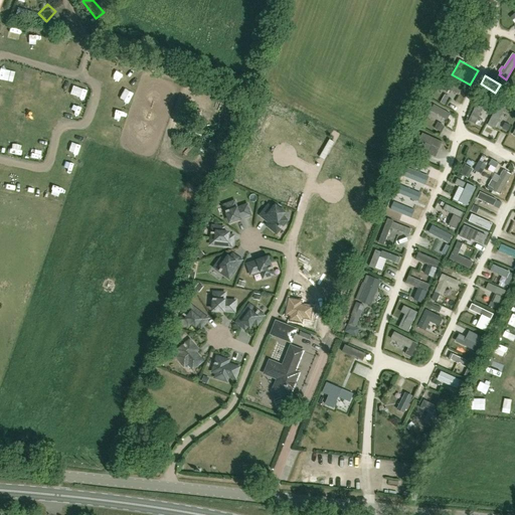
[(500,84),(495,93),(501,96),(505,89),(500,84)]
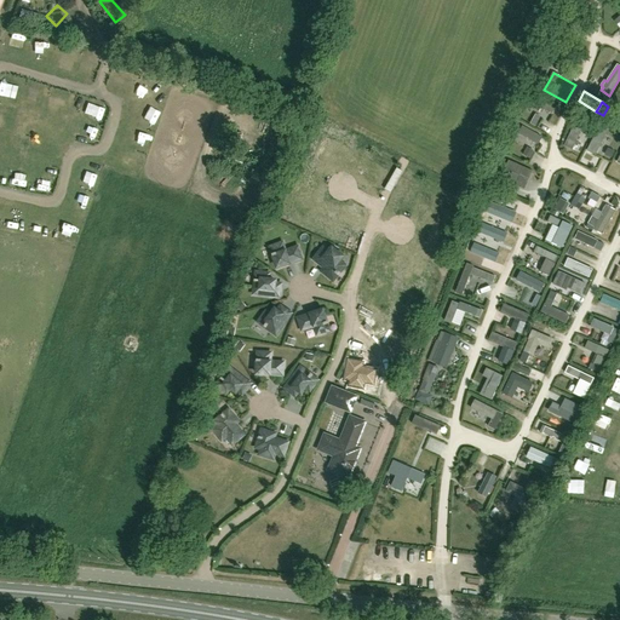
[(315,145),(320,133),(311,130),(306,143),(315,145)]
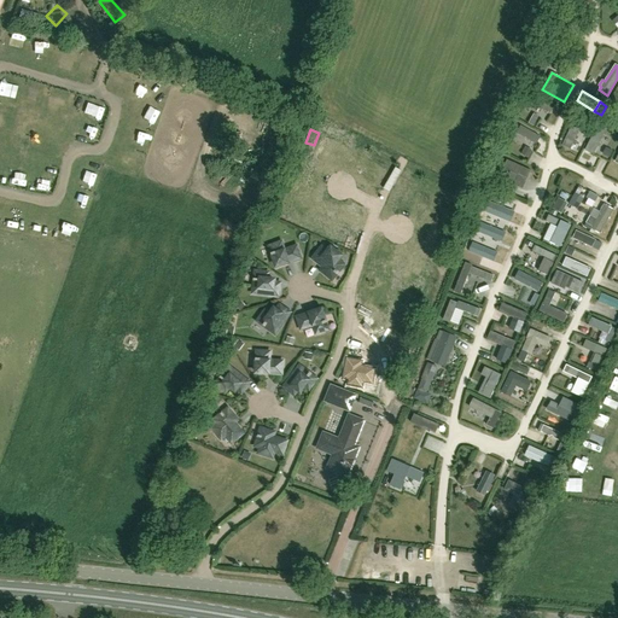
[(520,175),(516,186),(523,190),(531,170),(507,161),(503,168),(520,175)]
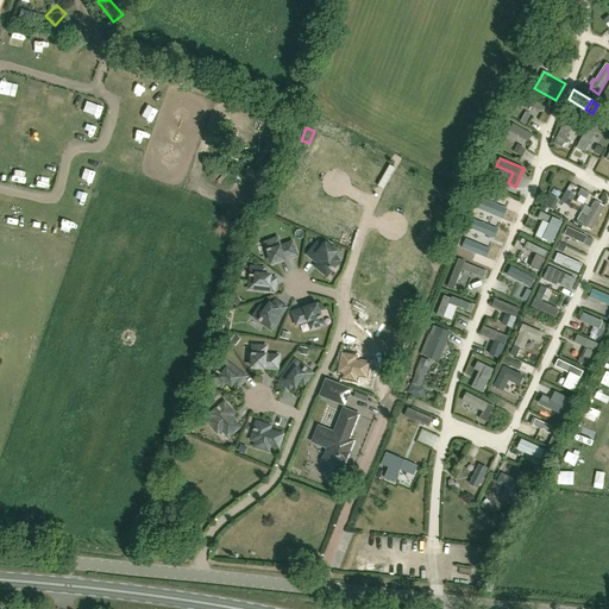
[(476,180),(483,182),(485,175),(479,173),(476,180)]
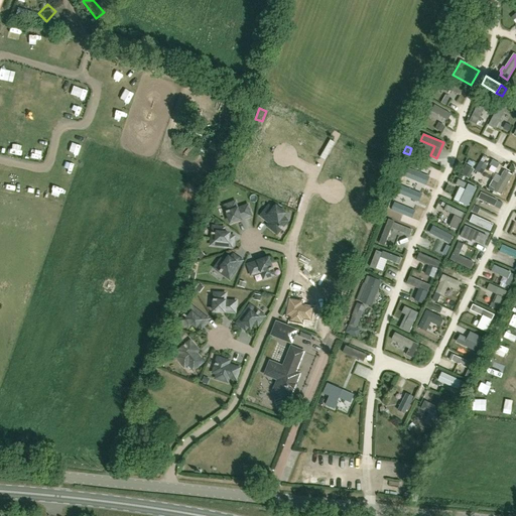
[(486,155),(472,175),(480,180),(494,161),(486,155)]
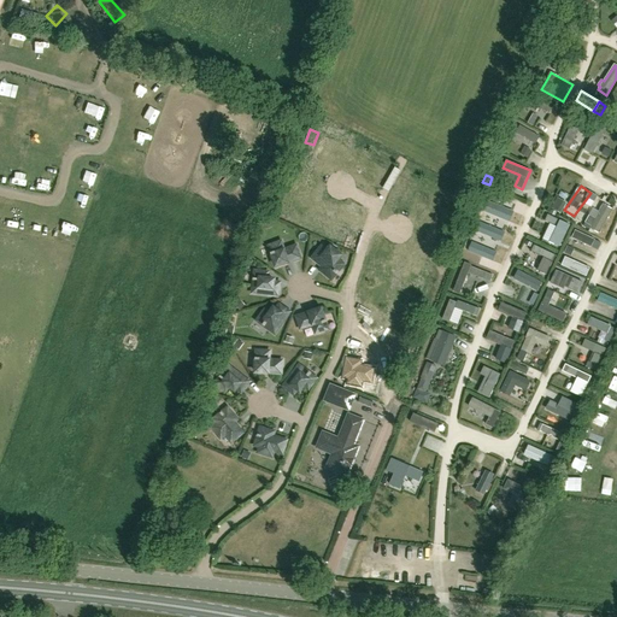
[(603,206),(600,210),(600,211),(595,221),(588,217),(585,223),(592,227),(591,229),(599,234),(612,210),(609,209),(609,207),(605,205),(603,206)]
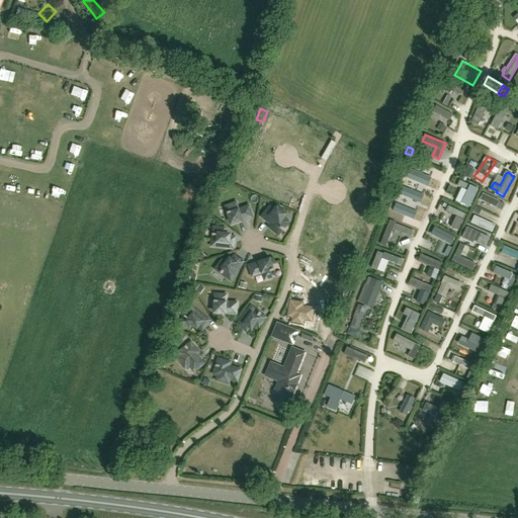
[(460,180),(457,185),(467,190),(461,203),(469,207),(479,189),(460,180)]
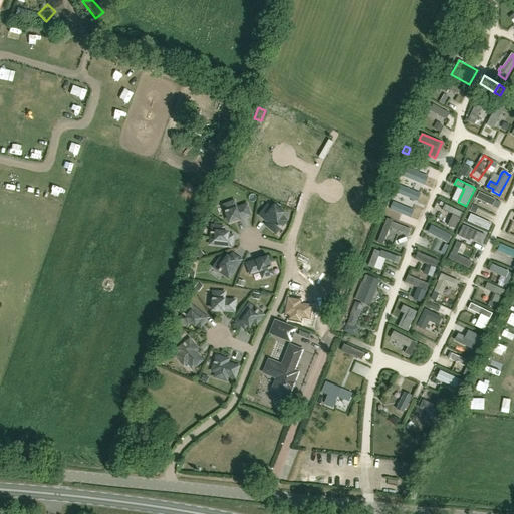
[(479,192),(477,198),(498,208),(501,202),(479,192)]
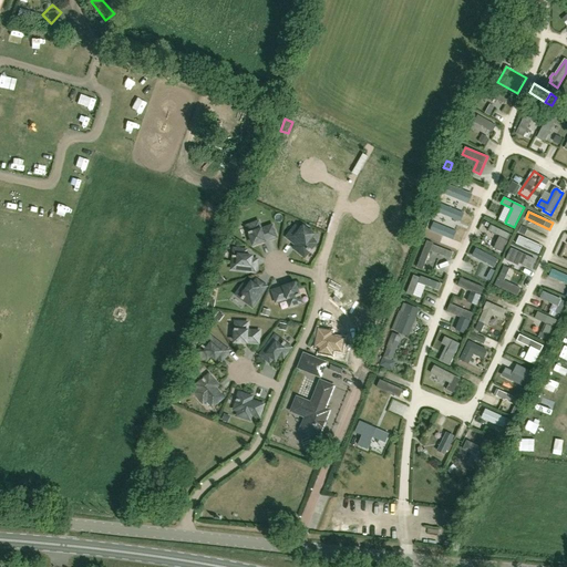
[(250,235),(254,245),(276,237),(275,234),(272,229),(274,229),(272,226),(260,230),(258,223),(247,227),(249,233),(249,235),(250,235)]
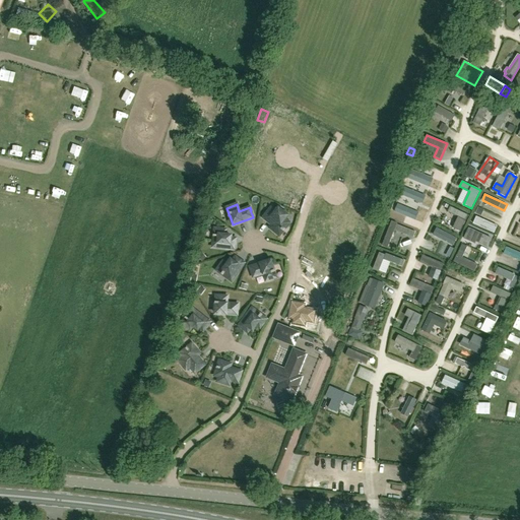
[(450,206),(447,211),(458,217),(453,228),(460,232),(468,215),(450,206)]
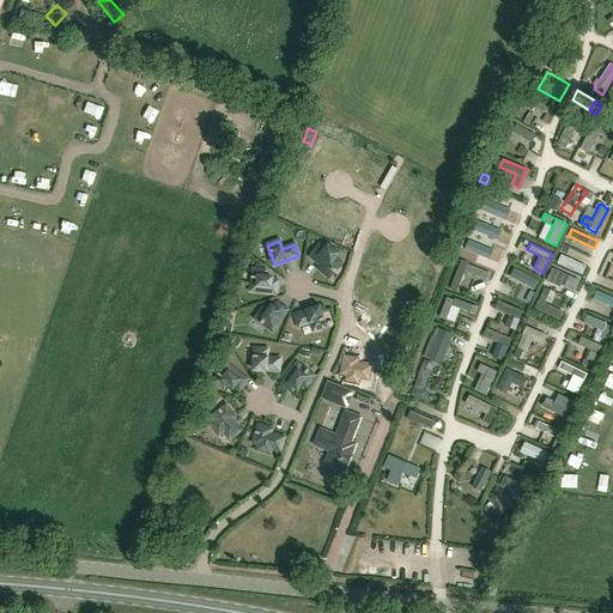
[(335,271),(341,263),(335,259),(339,254),(328,246),(325,250),(322,248),(320,246),(310,256),(317,261),(320,259),(323,262),(319,268),(329,277),(334,272),(335,271)]
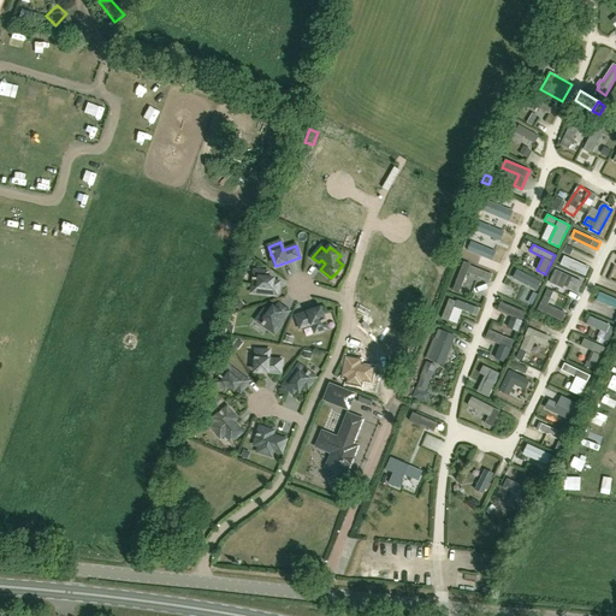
[(561,265),(586,276),(592,264),(567,253),(561,265)]
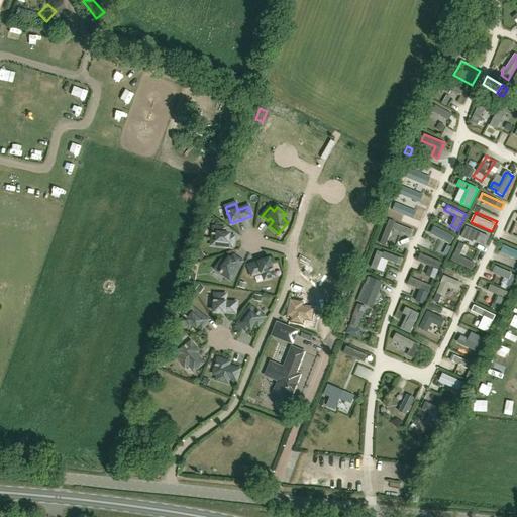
[(386,245),(392,229),(410,236),(413,230),(394,223),(395,222),(389,220),(380,243),(386,245)]
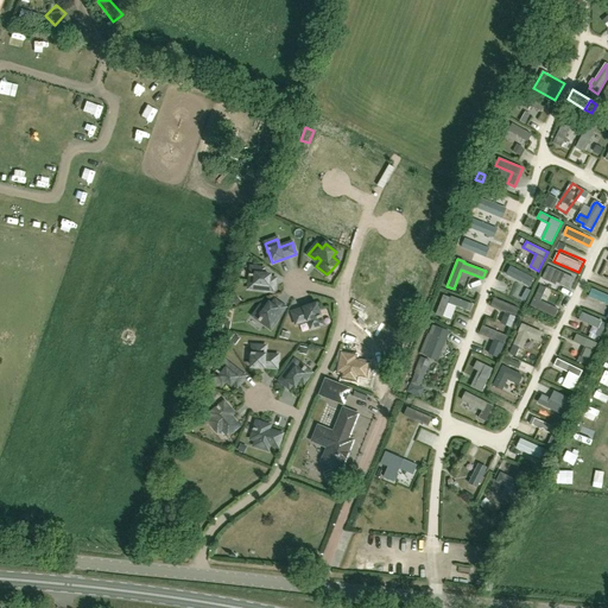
[(548,266),(543,278),(556,284),(556,283),(569,289),(574,278),(548,266)]
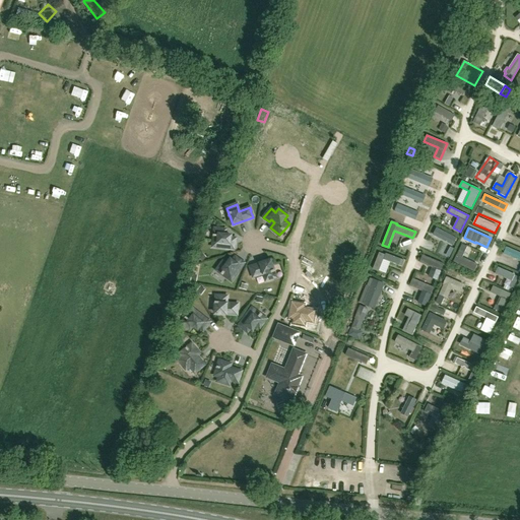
[(224,235),(225,231),(215,229),(214,235),(213,235),(213,237),(214,237),(212,247),(213,247),(213,246),(217,247),(235,249),(236,239),(231,238),(231,236),(224,235)]
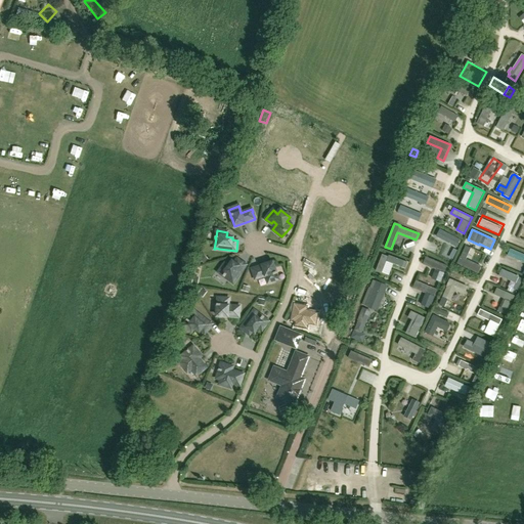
[(523,254),(510,249),(507,256),(523,263),(523,262),(523,254)]
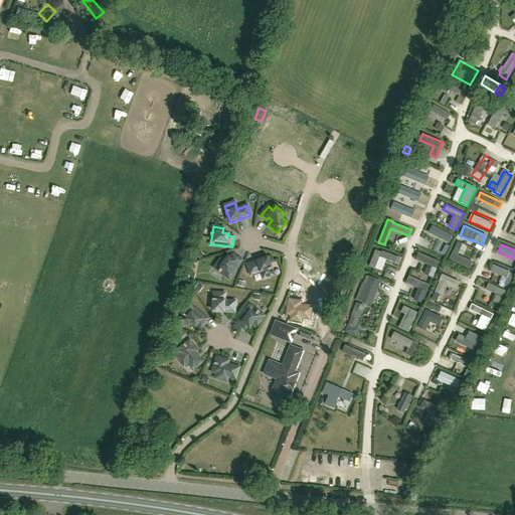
[(379,256),(398,264),(400,258),(382,251),(381,252),(375,250),(369,266),(375,268),(379,256)]
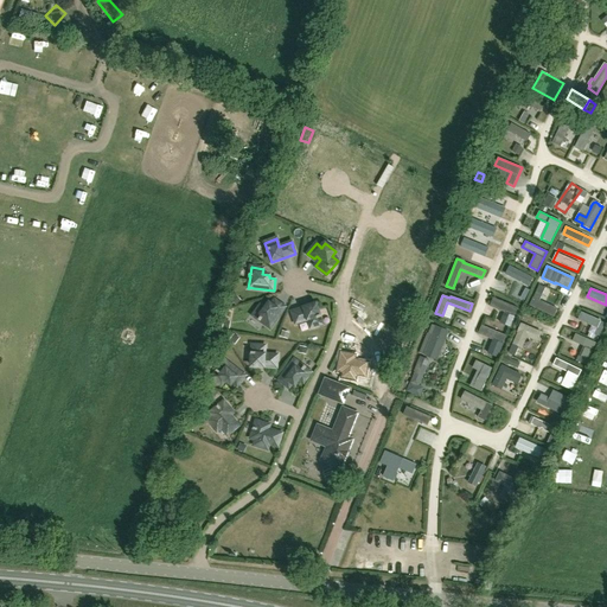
[(517,308),(493,298),(490,306),(504,312),(500,323),(510,326),(517,308)]
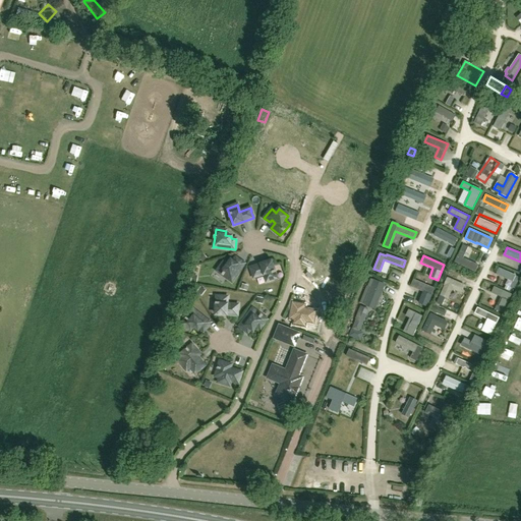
[(227,265),(224,263),(218,271),(222,274),(222,275),(223,276),(223,275),(232,281),(232,280),(234,277),(234,278),(244,264),(236,257),(233,262),(231,261),(227,265)]
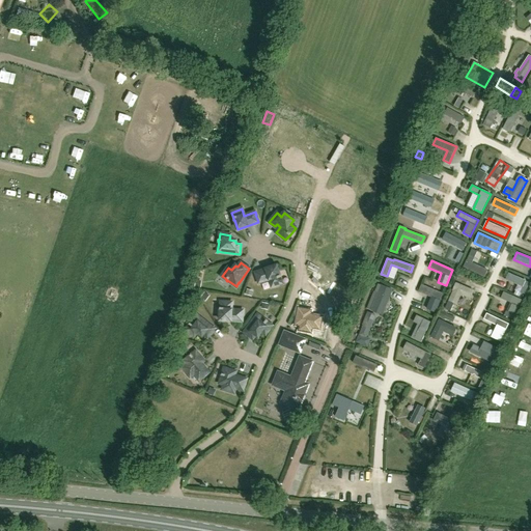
[(276,266),(255,273),(256,276),(257,276),(258,280),(259,283),(270,279),(272,286),(282,283),(280,277),(281,277),(280,276),(276,266)]
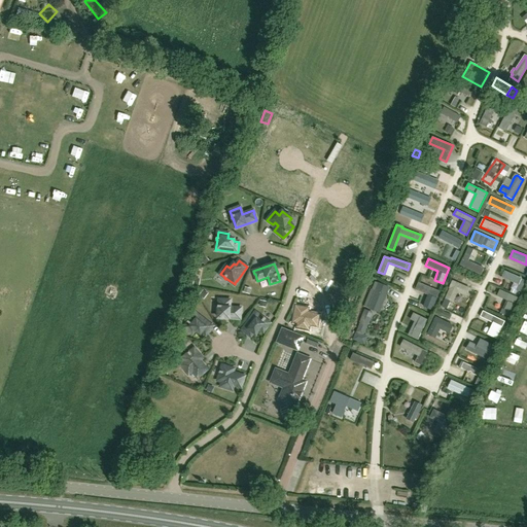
[(446,297),(453,302),(457,292),(461,293),(461,294),(465,296),(466,295),(468,292),(467,291),(469,288),(453,281),(446,297)]
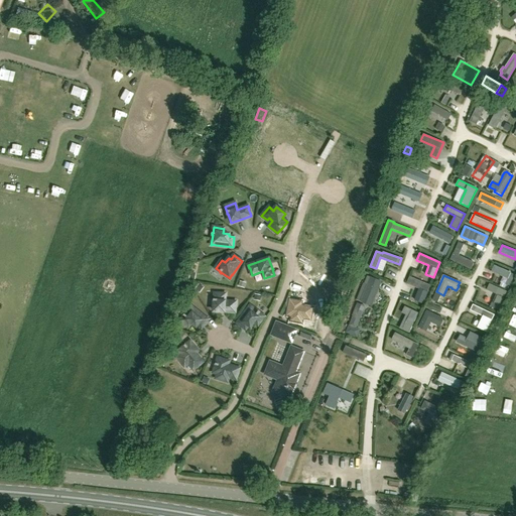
[(422,303),(430,285),(409,277),(406,283),(419,289),(414,300),(422,303)]
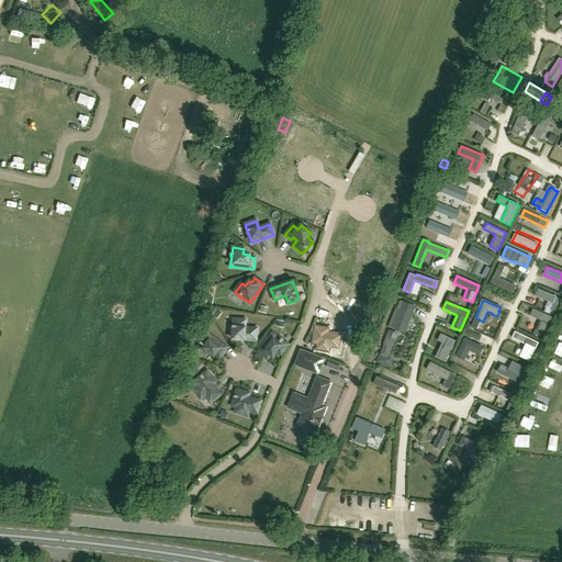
[(411,305),(408,311),(424,315),(425,310),(411,305)]
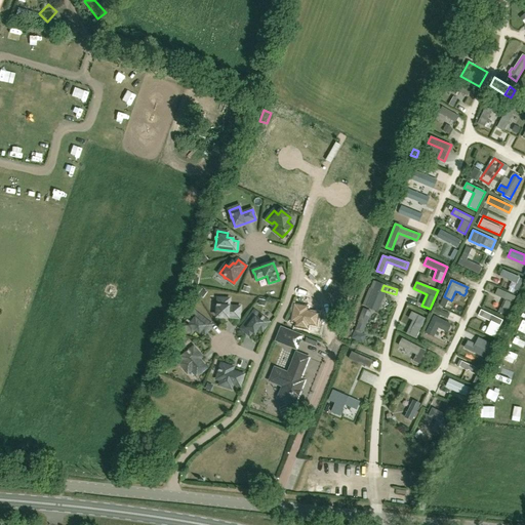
[(366,307),(377,312),(385,294),(373,289),(366,307)]
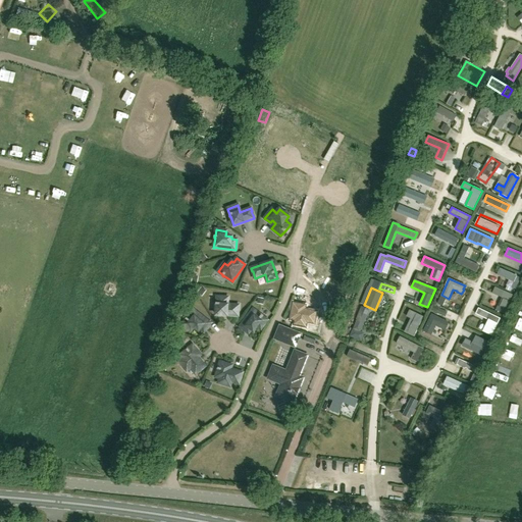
[(494,288),(492,294),(503,298),(499,307),(498,306),(496,310),(505,314),(514,296),(494,288)]
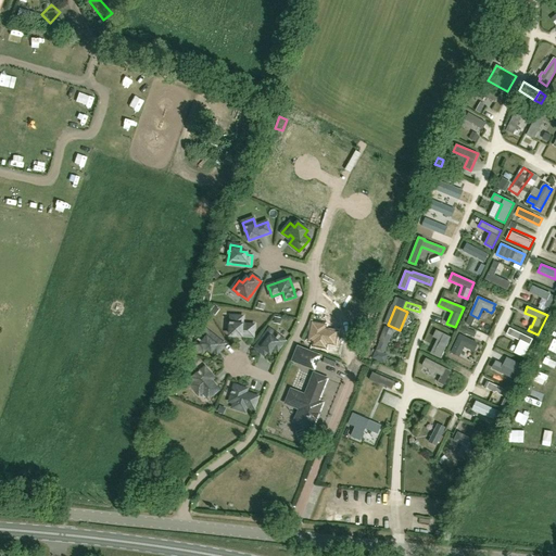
[(230,325),(230,336),(253,337),(253,333),(253,329),(254,326),(242,325),(242,317),(231,316),(231,323),(230,323),(230,325)]
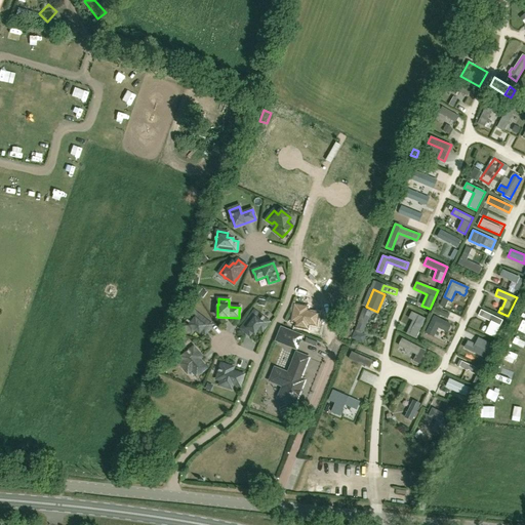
[(307,308),(297,306),(296,312),(294,312),(292,321),(296,322),(296,326),(308,329),(309,324),(316,325),(318,314),(310,312),(310,314),(306,314),(307,312),(307,308)]
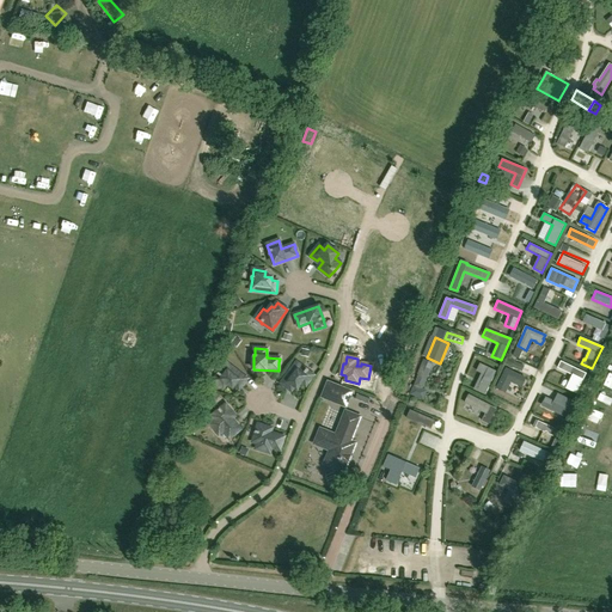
[(561,361),(558,368),(573,375),(567,389),(576,393),(586,373),(561,361)]
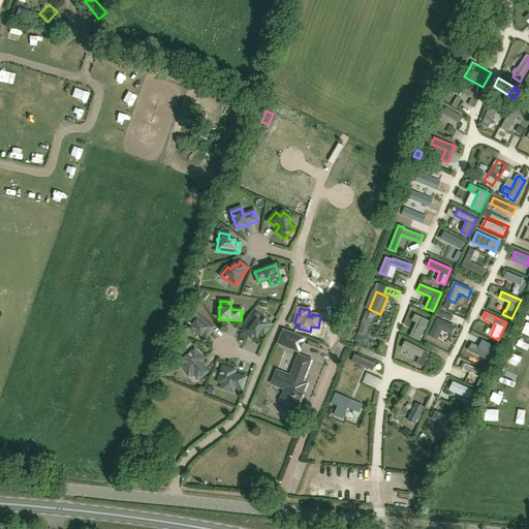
[(252,338),(254,334),(256,335),(260,331),(265,333),(271,324),(266,321),(267,320),(265,319),(265,320),(256,313),(256,314),(254,318),(253,317),(243,331),(252,338)]
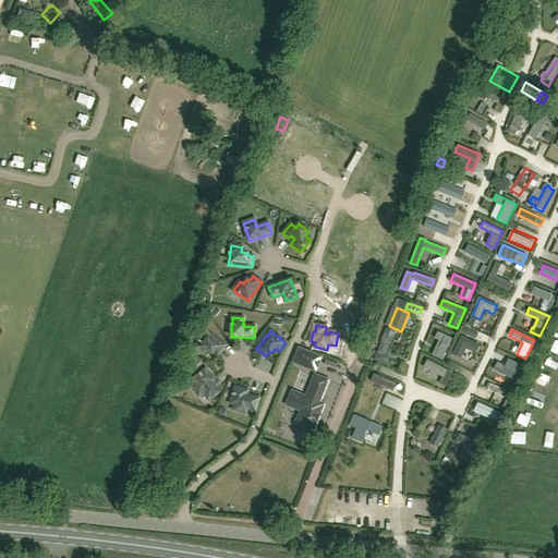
[(213,353),(214,351),(218,354),(225,346),(210,335),(210,336),(207,332),(207,331),(199,340),(198,341),(199,341),(195,347),(204,353),(207,350),(213,353)]
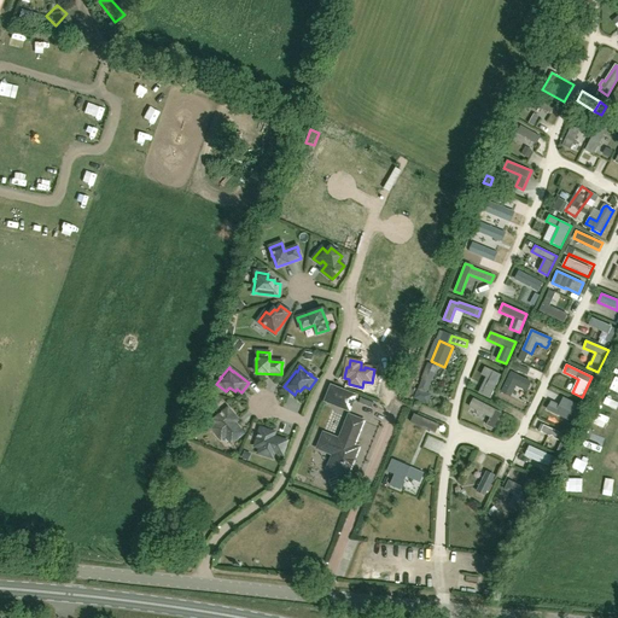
[(502,392),(511,396),(516,385),(526,391),(531,382),(511,373),(502,392)]
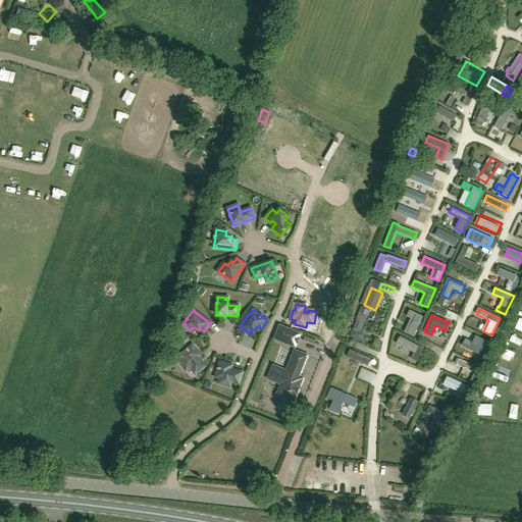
[(360,331),(364,321),(356,318),(349,336),(361,342),(364,332),(360,331)]
